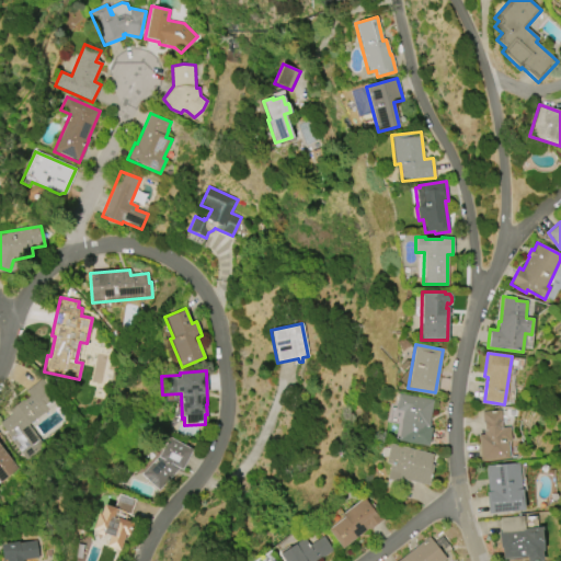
[(0,424),(12,414),(9,410),(22,400),(23,402),(31,397),(26,391),(41,380),(55,398),(53,399),(55,402),(47,408),(49,410),(29,425),(44,446),(26,459),(0,424)]
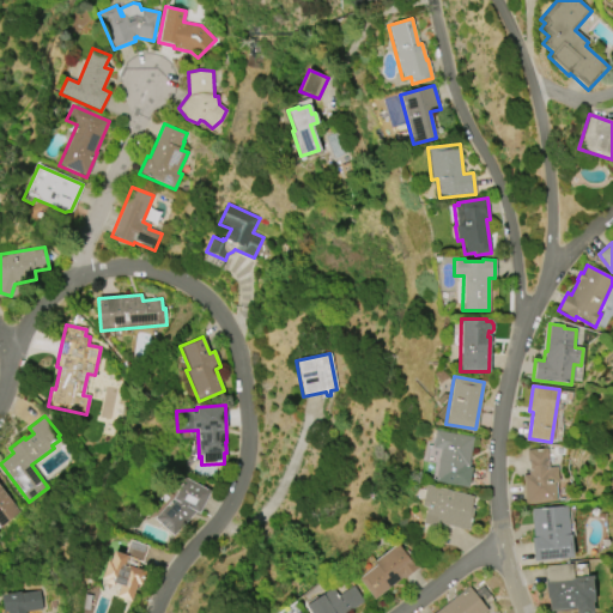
[(467,487),(434,481),(439,449),(431,448),(435,431),(473,438),(467,467),(471,467),(467,487)]
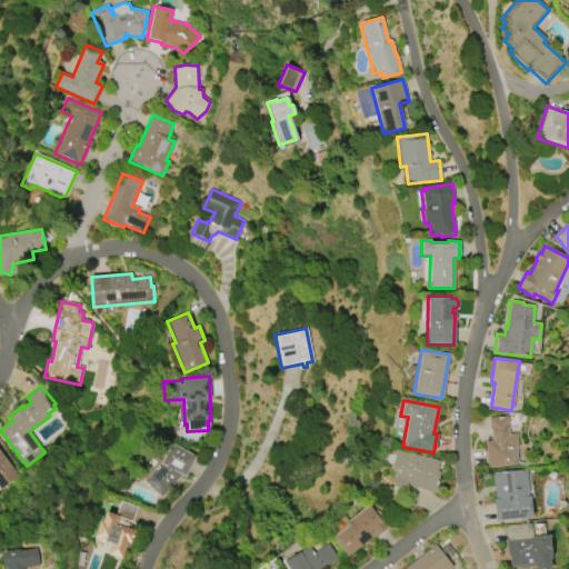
[(516,466),(487,469),(485,441),(487,441),(487,437),(490,437),(488,418),(508,417),(509,435),(517,433),(518,448),(513,449),(516,466)]
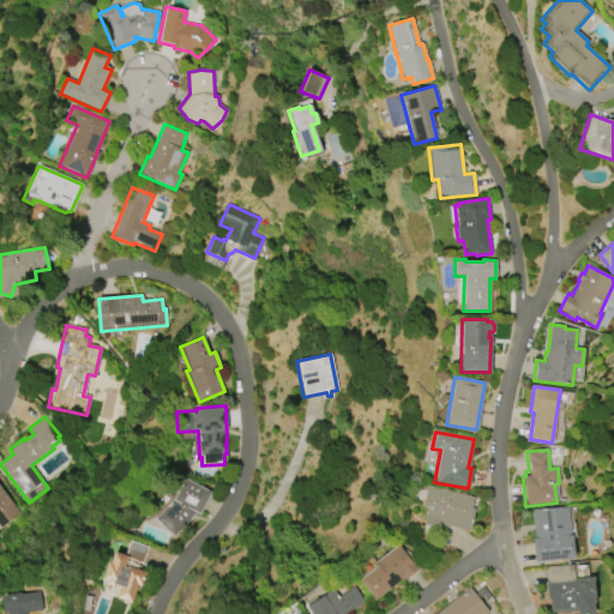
[(184,479),(210,493),(199,515),(196,512),(173,537),(155,519),(173,499),(184,479)]
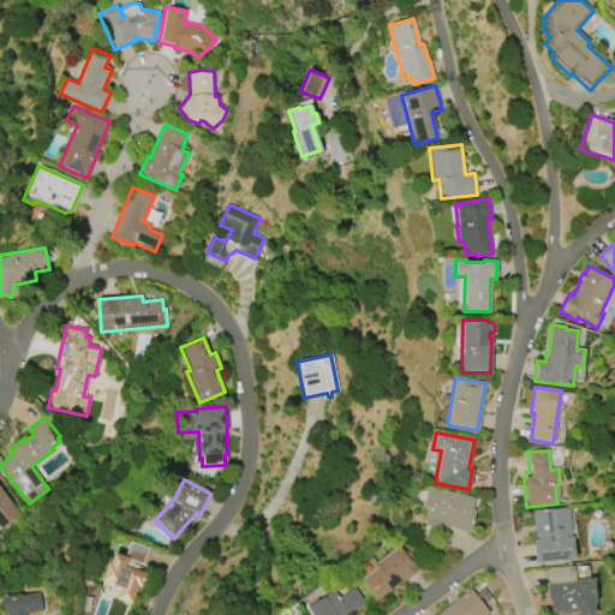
[(425,487),(473,499),(471,509),(475,511),(470,532),(436,524),(435,527),(422,525),(427,508),(421,507),(425,487)]
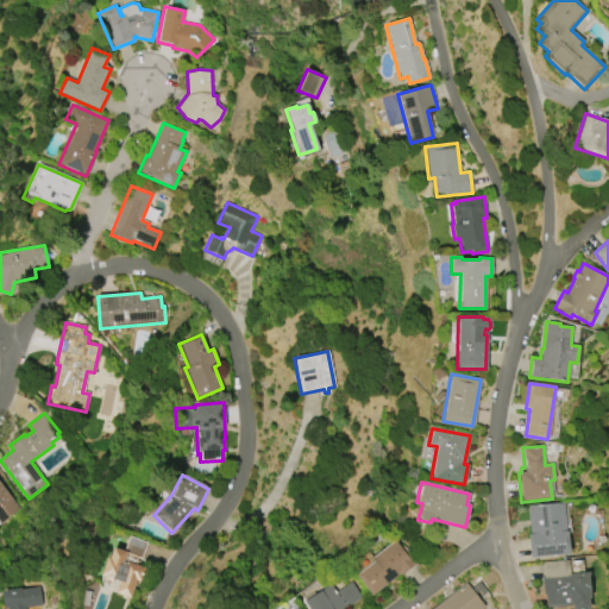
[(0,485),(19,509),(0,523),(0,485)]
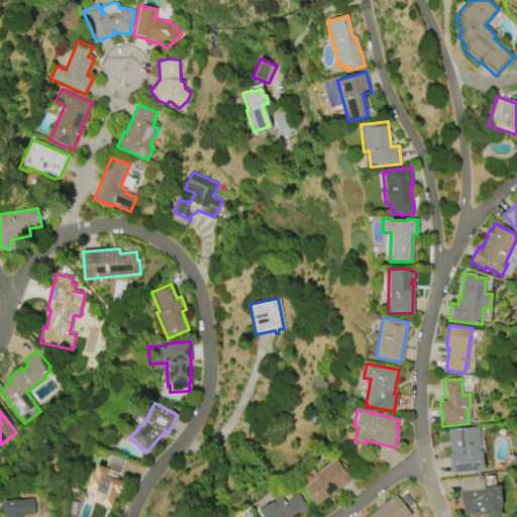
[(483,471),(449,474),(447,454),(450,454),(447,429),(479,426),(483,471)]
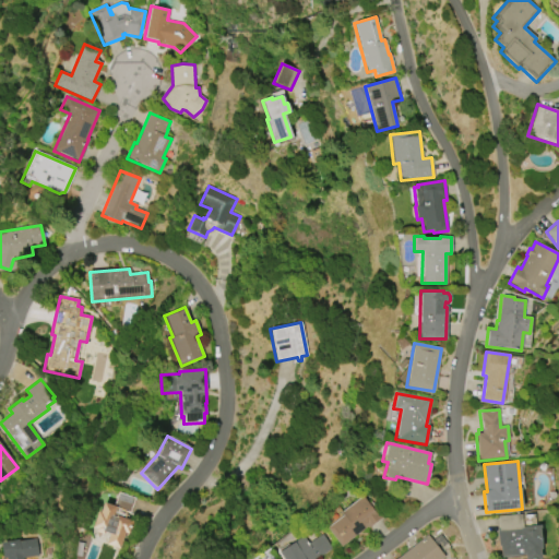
[(118,492),(134,499),(129,513),(126,512),(123,519),(131,521),(127,533),(125,532),(118,548),(106,545),(109,535),(104,533),(104,534),(94,532),(95,530),(92,527),(97,511),(99,512),(104,502),(114,507),(118,492)]
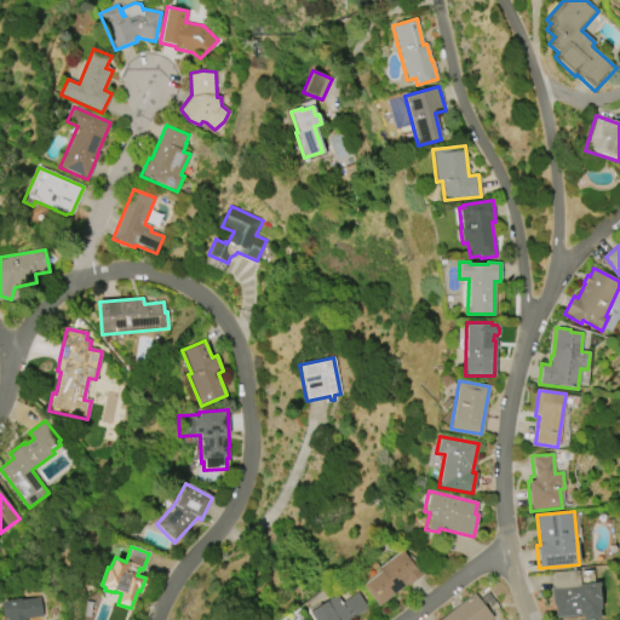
[(378,568),(401,551),(408,560),(411,557),(424,574),(408,586),(406,584),(378,607),(362,586),(380,572),(378,568)]
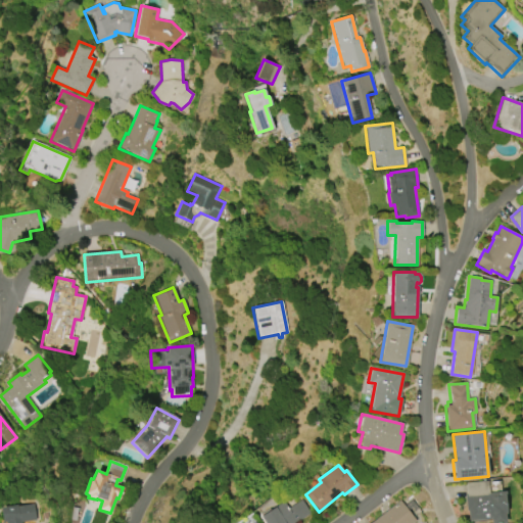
[(505,522),(491,522),(491,519),(469,521),(468,512),(466,512),(465,496),(467,496),(466,483),(488,481),(488,493),(506,491),(506,494),(505,494),(507,514),(505,514),(505,522)]
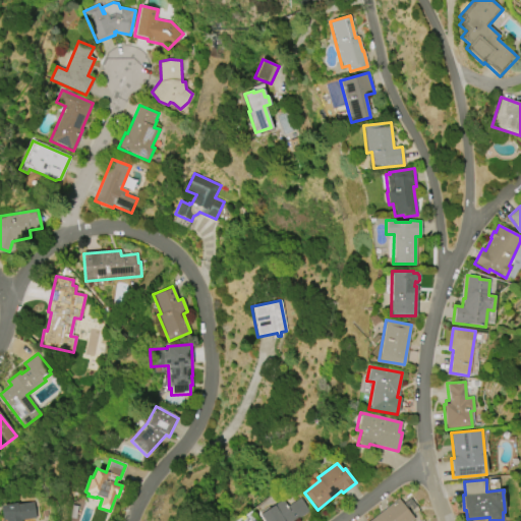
[(263,520),(259,515),(272,508),(272,507),(283,500),(287,507),(301,499),(309,512),(293,520),(263,520)]
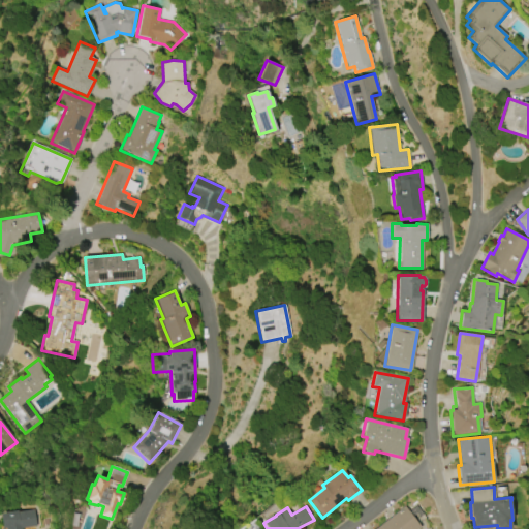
[(375,528),(404,506),(408,511),(416,506),(423,515),(418,518),(415,515),(412,517),(421,527),(417,528),(375,528)]
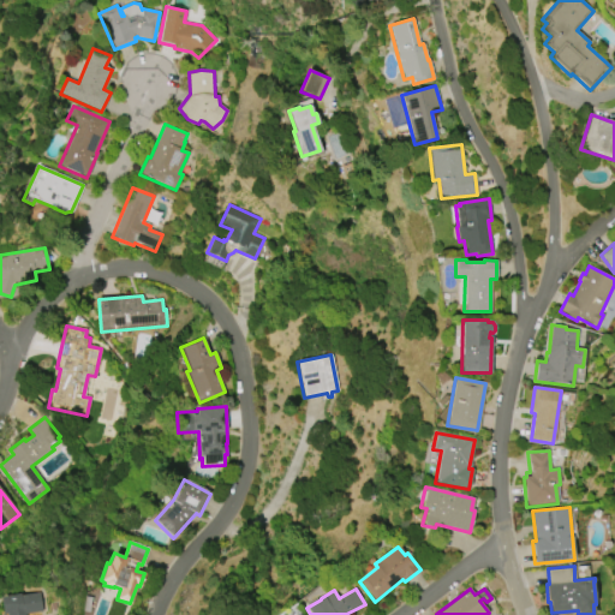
[(0,597),(19,595),(19,596),(39,592),(42,611),(25,614),(6,614),(3,614),(0,597)]
